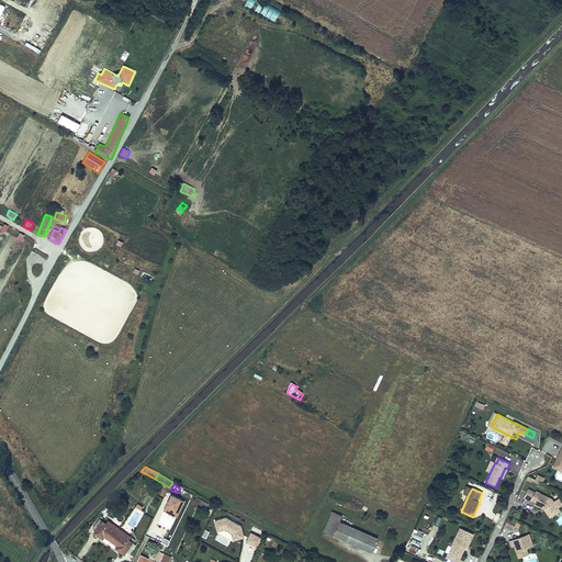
[(536,492),(528,489),(524,497),(531,501),(536,503),(535,504),(543,508),(544,507),(549,514),(558,507),(561,504),(561,502),(559,498),(554,502),(552,498),(536,491),(536,492)]
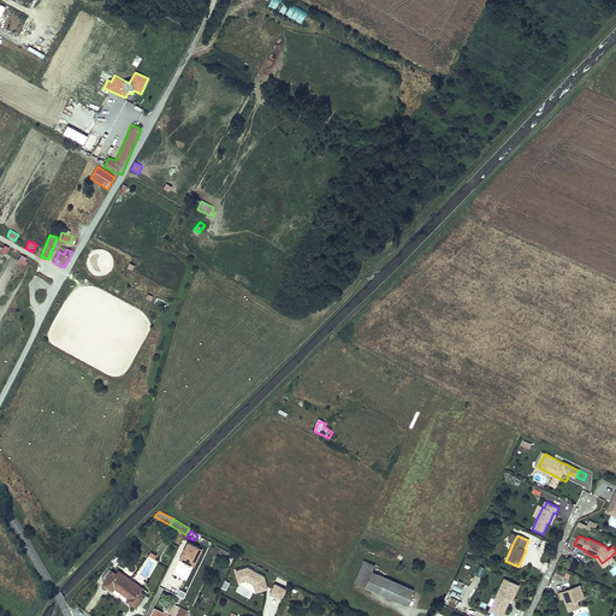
[(188,543),(179,561),(194,568),(203,550),(188,543)]
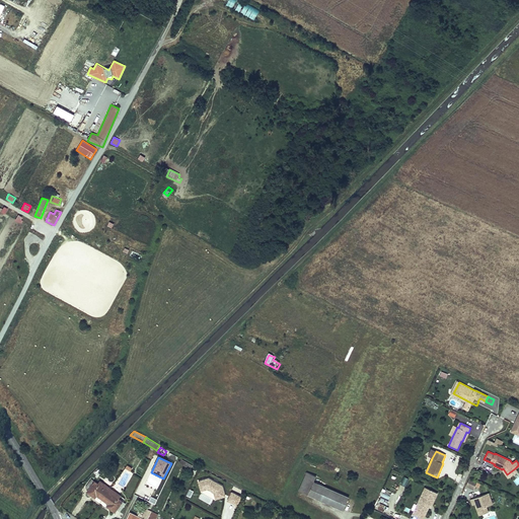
[(193,465),(181,459),(179,462),(191,468),(193,465)]
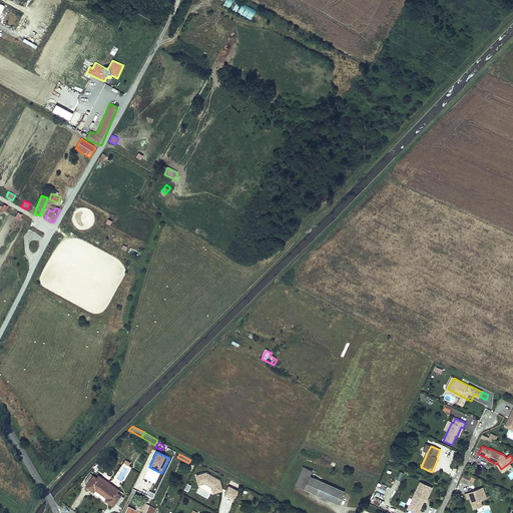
[(502,472),(511,466),(509,463),(501,469),(497,463),(496,464),(502,472)]
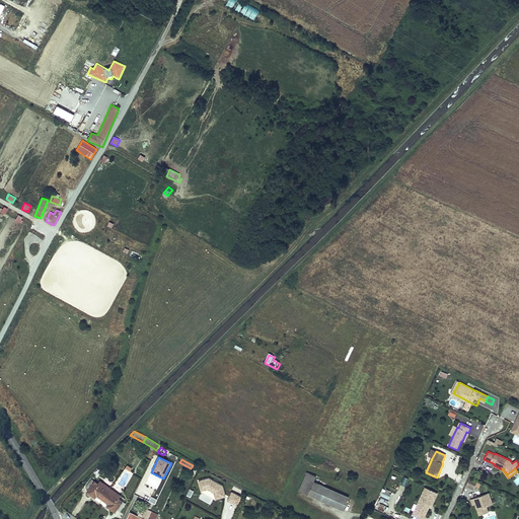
[(316,476),(306,472),(298,491),(308,495),(308,494),(313,482),(314,482),(316,476)]
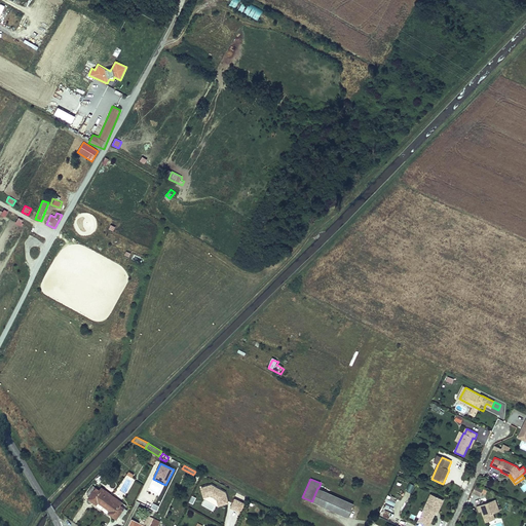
[(204,497),(211,495),(217,499),(219,505),(229,503),(226,492),(213,484),(201,487),(204,497)]
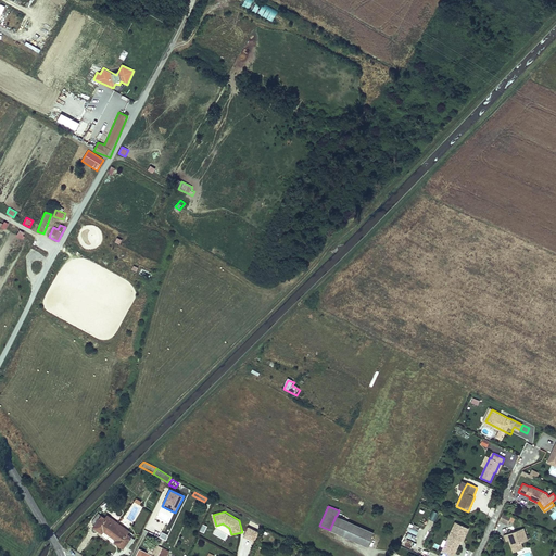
[(95,523),(92,527),(102,534),(104,531),(110,535),(118,522),(108,515),(105,518),(98,513),(91,522),(95,523)]
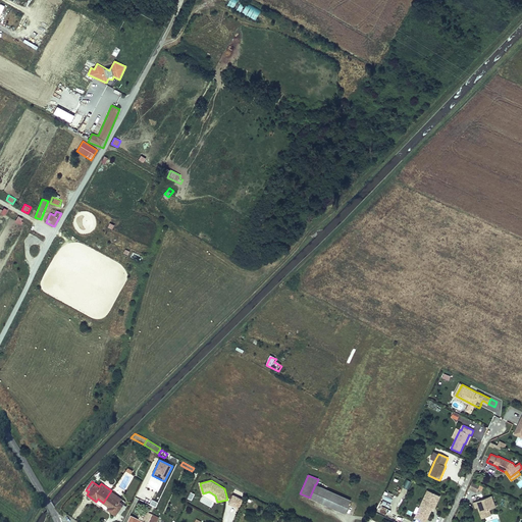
[(480,484),(472,481),(469,488),(476,491),(480,484)]
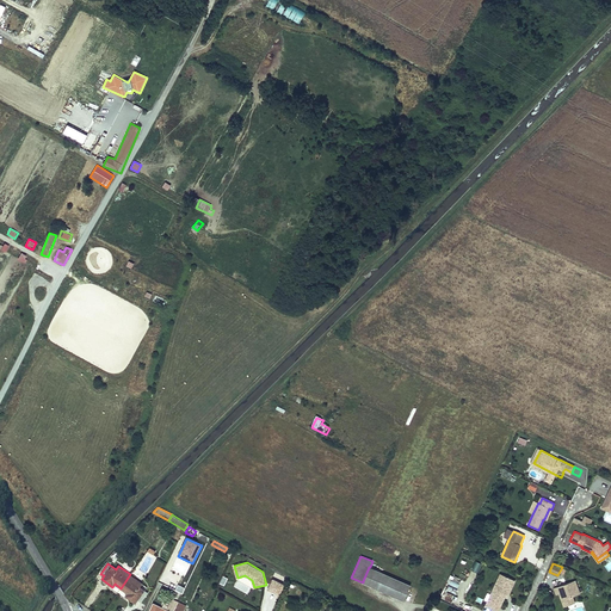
[(363,581),(383,590),(390,576),(370,567),(369,567),(363,581)]
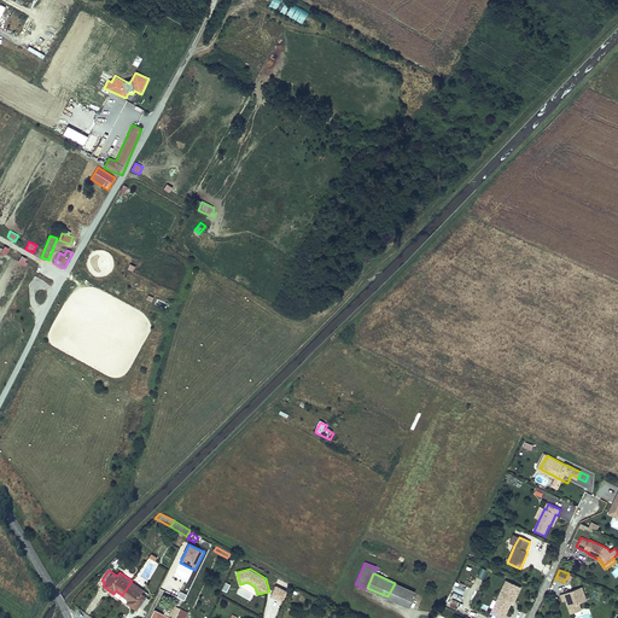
[(144,590),(132,581),(122,595),(128,600),(127,602),(136,611),(140,607),(143,608),(150,600),(141,594),(144,590)]
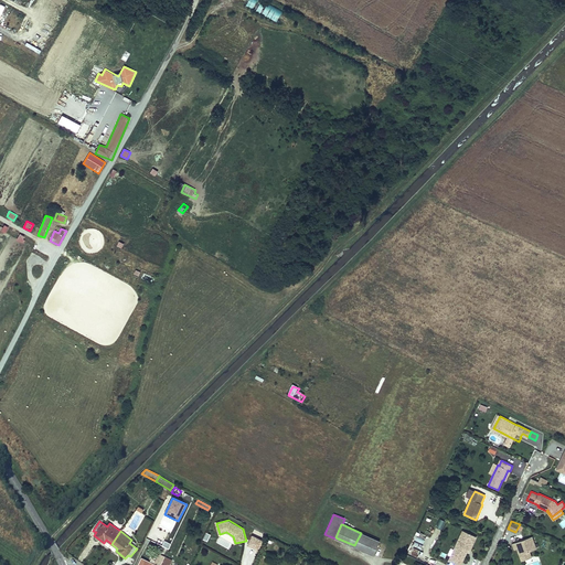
[(464,531),(449,560),(460,564),(467,552),(469,552),(477,536),(464,531)]
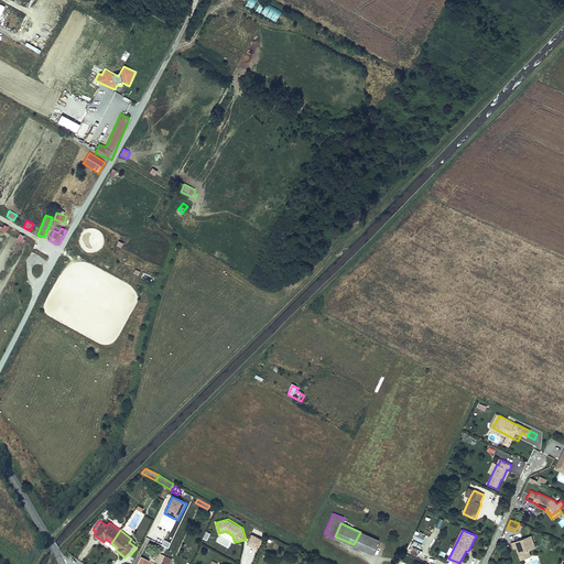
[(423,543),(424,539),(422,538),(423,533),(416,531),(413,540),(423,543)]
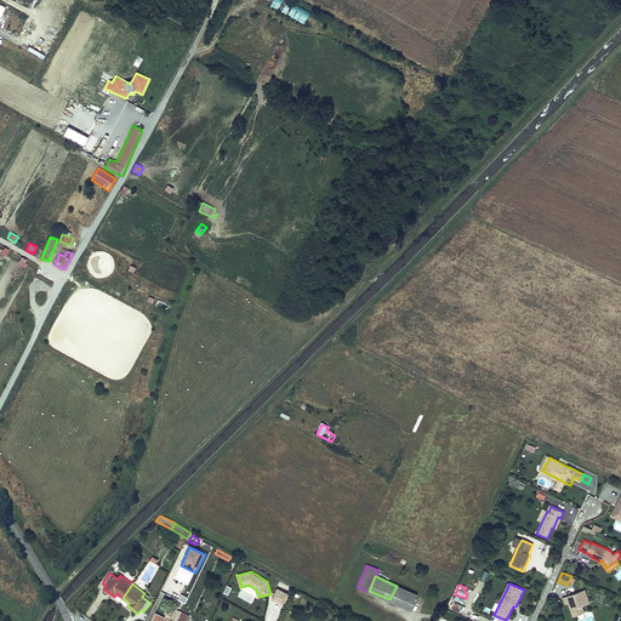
[(397,586),(389,599),(411,609),(417,594),(397,586)]
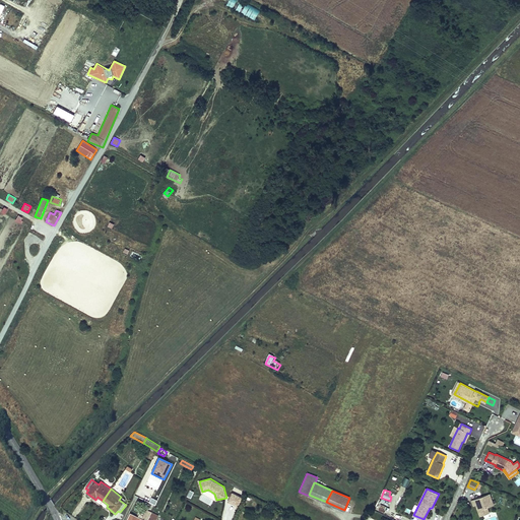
[(228,502),(238,507),(242,498),(232,493),(228,502)]
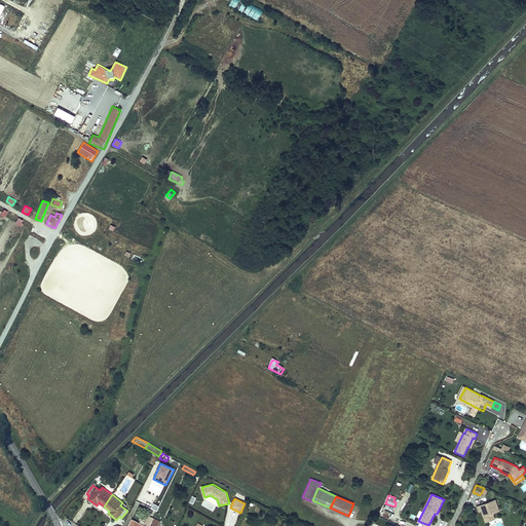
[(481,511),(484,517),(486,515),(489,521),(495,519),(492,513),(499,511),(495,499),(477,506),(479,512),(481,511)]
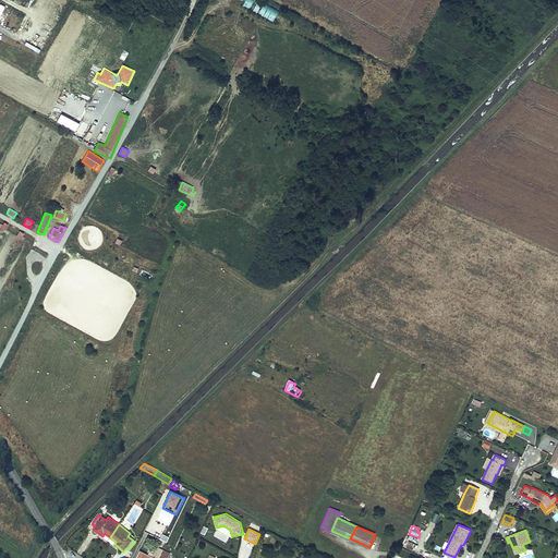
[(408,543),(414,546),(417,538),(411,535),(408,543)]
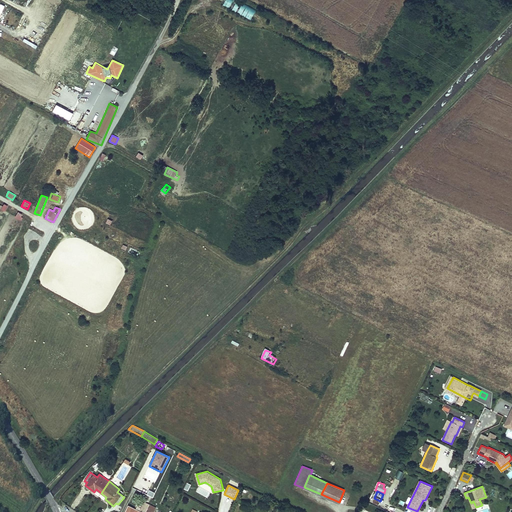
[(404,495),(402,501),(408,503),(410,497),(404,495)]
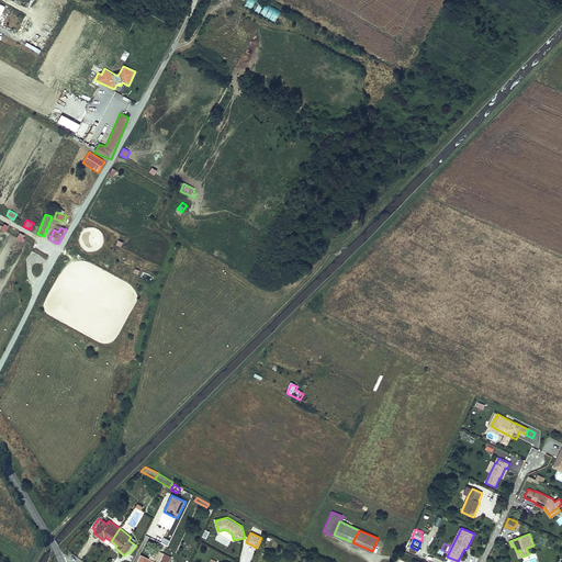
[(141,554),(136,561),(160,561),(165,553),(158,550),(153,561),(141,554)]
